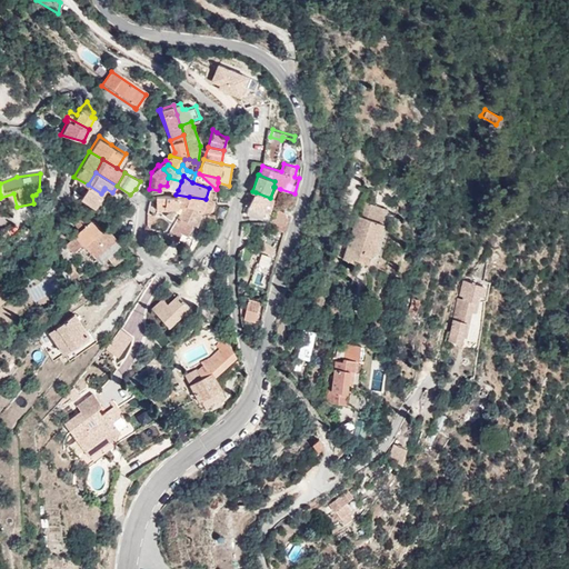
[(72,178),(87,187),(88,185),(73,177),(72,178)]
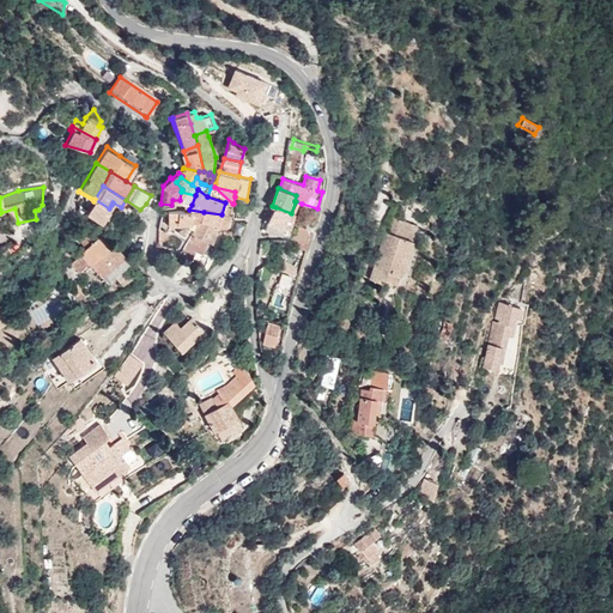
[(181,192),(180,200),(192,205),(195,195),(181,192)]
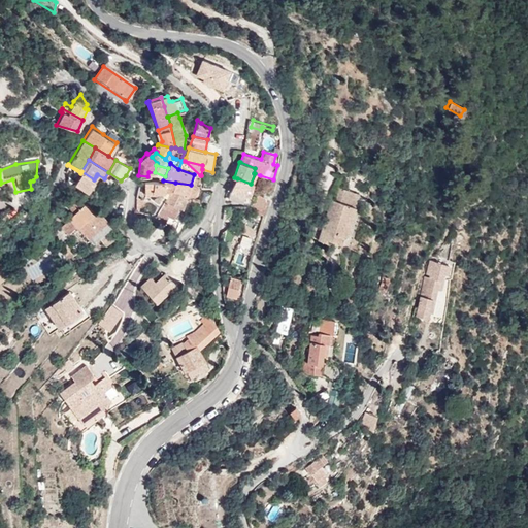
[(80,193),(85,196),(94,179),(81,171),(80,173),(74,183),(84,189),(80,193)]
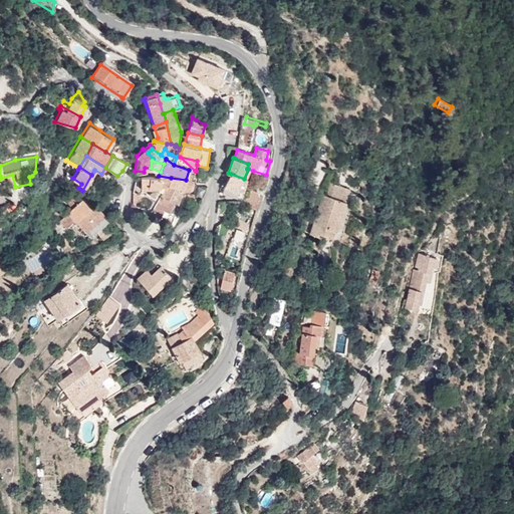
[(244,193),(247,181),(244,179),(231,174),(224,194),(237,198),(239,192),(244,193)]
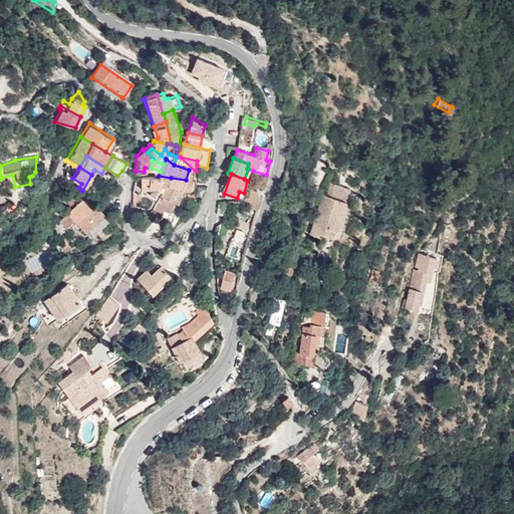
[(171,178),(159,176),(142,176),(137,193),(132,192),(132,203),(139,205),(142,190),(154,198),(158,194),(161,197),(167,187),(171,178)]
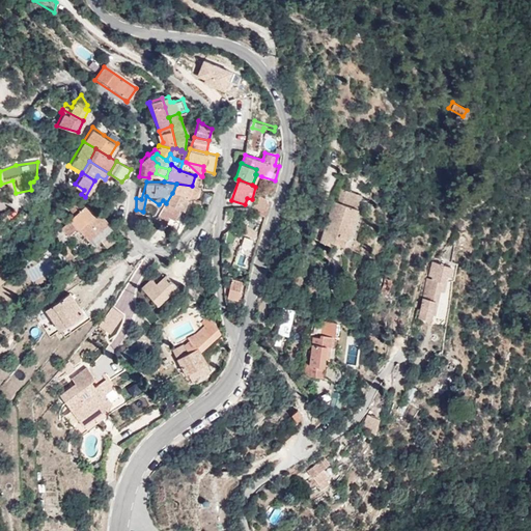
[(198,187),(192,186),(176,184),(172,193),(188,196),(196,198),(198,187)]
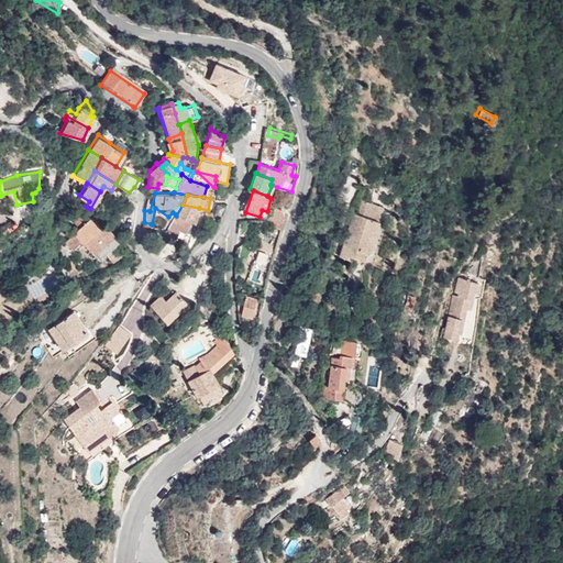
[(381,207),(362,201),(359,216),(355,214),(353,223),(349,223),(338,257),(348,261),(348,257),(363,261),(365,251),(367,252),(381,207)]
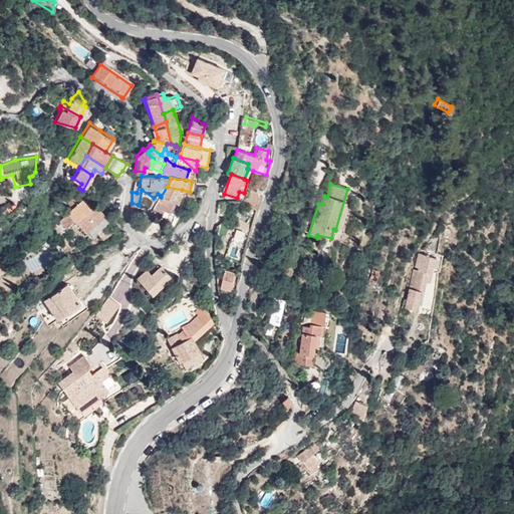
[(182,190),(167,187),(161,197),(151,211),(158,217),(159,218),(163,211),(169,213),(173,203),(176,204),(182,190)]
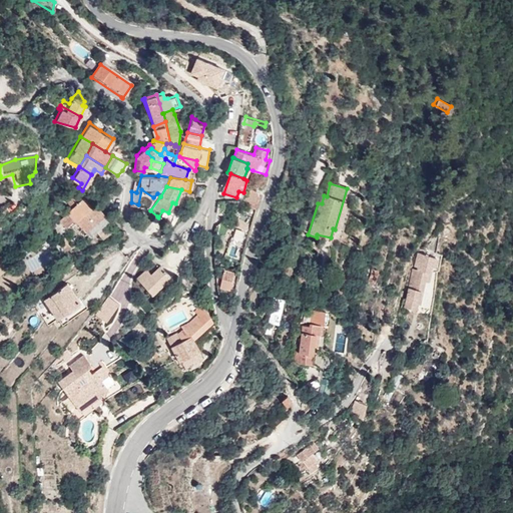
[(243,203),(258,210),(261,199),(258,193),(250,189),(243,203)]
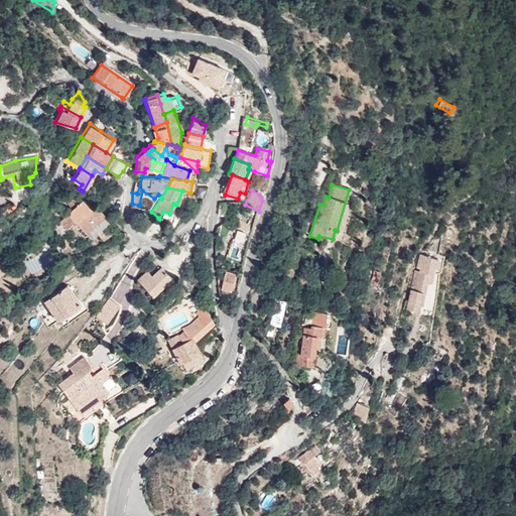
[(84,236),(102,219),(103,219),(93,211),(92,211),(82,201),(76,206),(69,199),(63,205),(71,211),(66,216),(61,213),(60,214),(60,216),(63,220),(58,225),(63,232),(73,224),(84,236)]
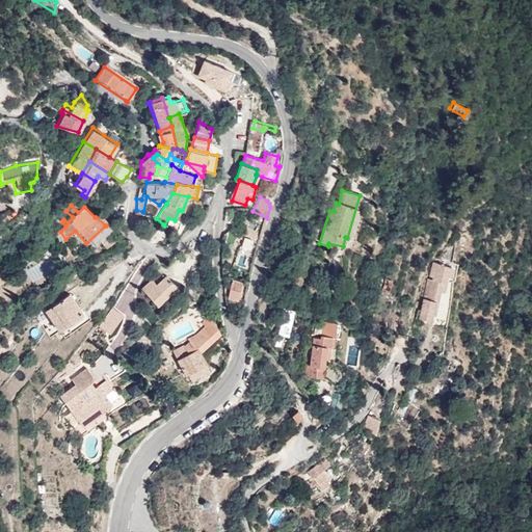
[(110,231),(105,225),(86,243),(90,248),(97,243),(105,236),(110,231)]
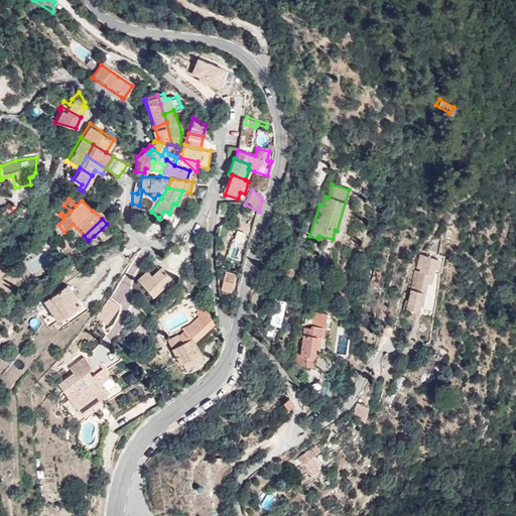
[(107,235),(102,229),(94,236),(100,242),(107,235)]
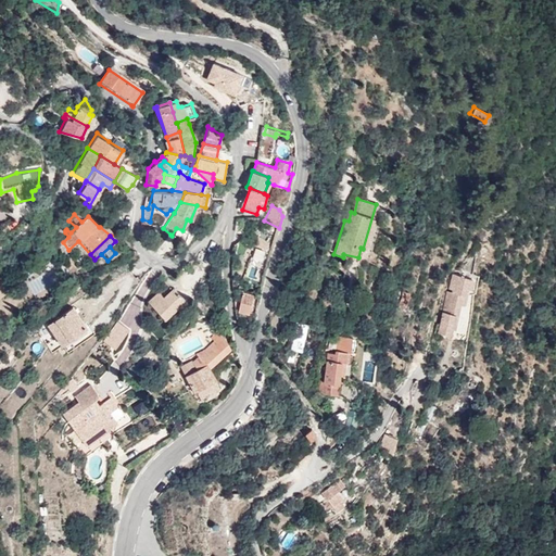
[(253,249),(245,277),(258,280),(266,252),(253,249)]
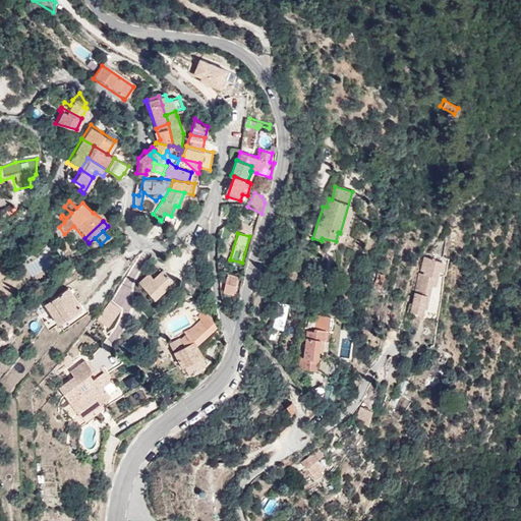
[(440,263),(422,258),(417,265),(416,271),(406,312),(420,315),(422,309),(423,309),(429,286),(431,286),(436,272),(438,272),(440,263)]
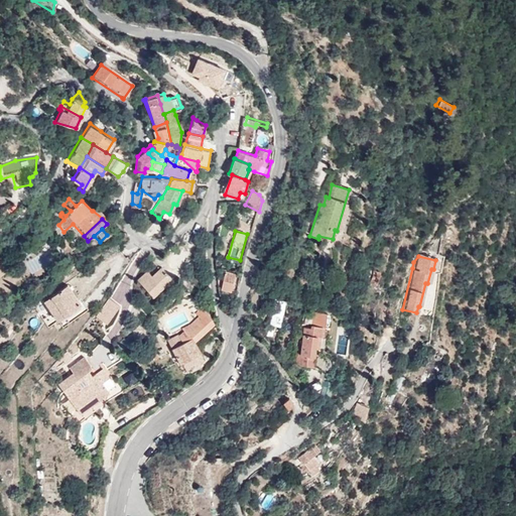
[(150,297),(171,277),(161,267),(158,267),(148,275),(146,272),(135,282),(150,297)]
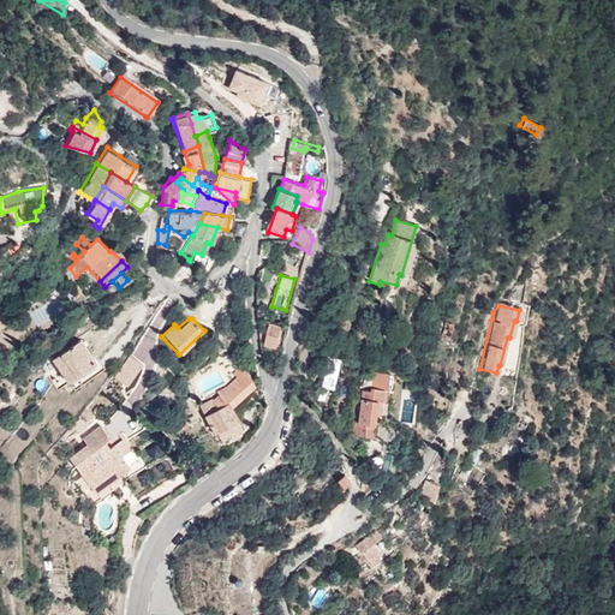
[(441,318),(435,340),(443,344),(451,322),(441,318)]
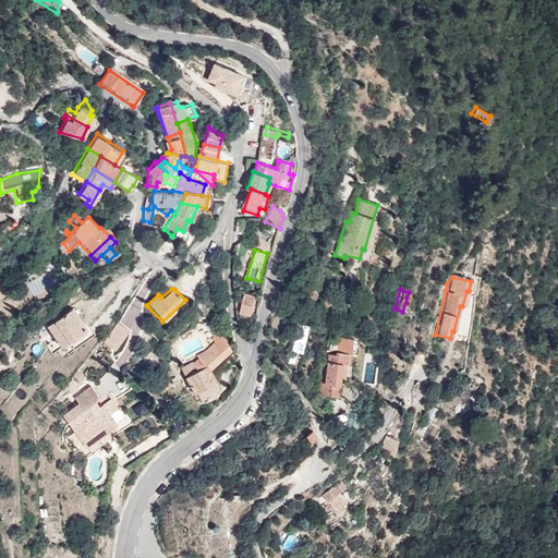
[(254,299),(238,296),(237,313),(251,315),(254,299)]
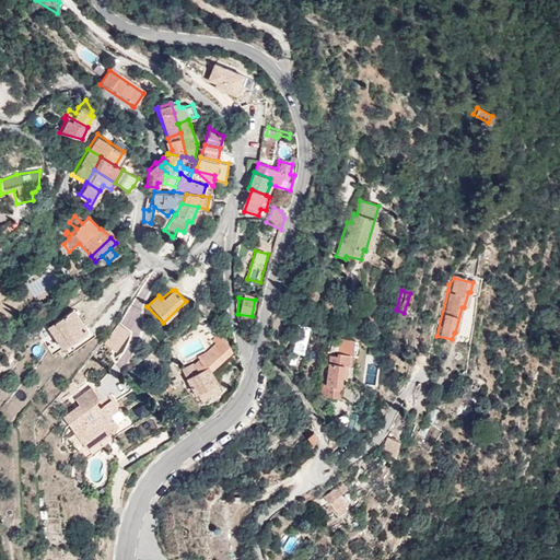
[(69,312),(35,337),(49,358),(83,335),(69,312)]
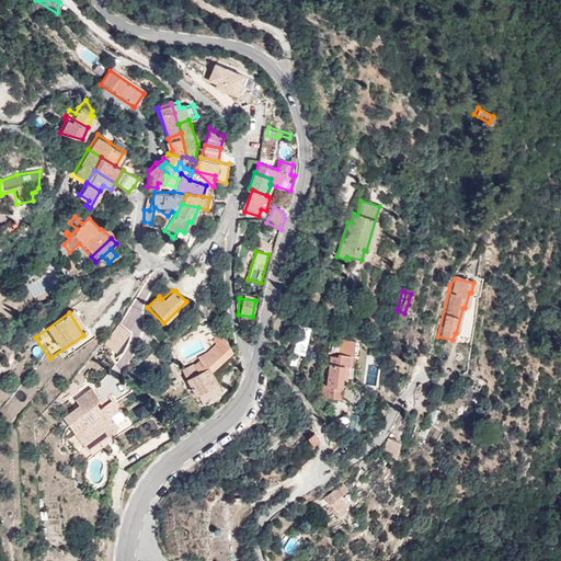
[(227,345),(227,344),(226,343),(221,338),(205,355),(195,359),(197,363),(191,367),(191,366),(180,373),(194,396),(196,397),(201,405),(205,403),(220,395),(209,374),(230,353),(227,345)]
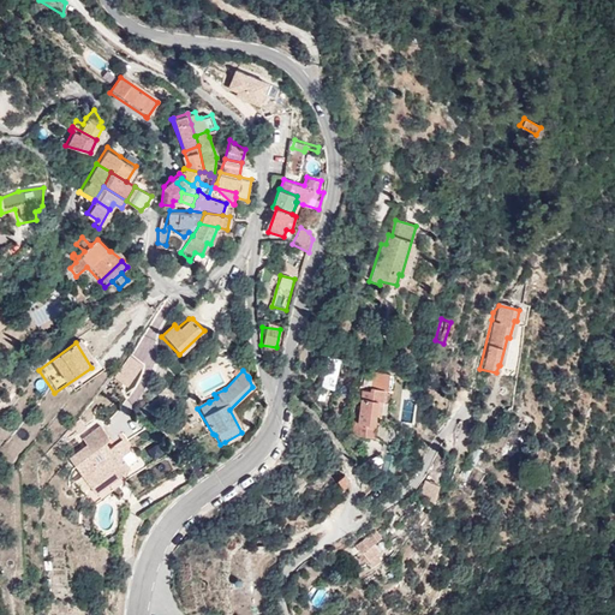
[(389,389),(390,374),(374,371),(371,390),(364,390),(362,410),(356,410),(353,434),(375,436),(377,412),(383,413),(387,389),(389,389)]
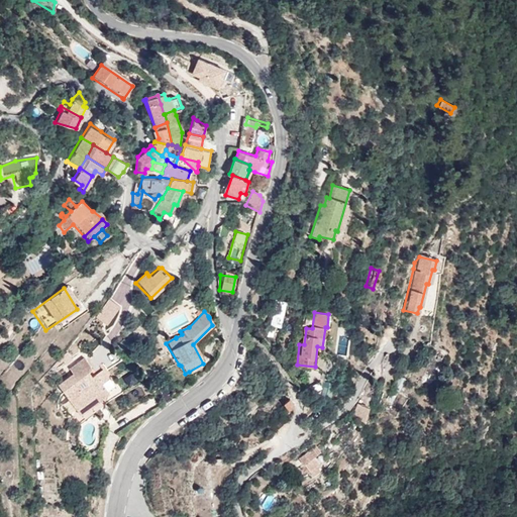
[(81,376),(89,370),(82,360),(67,372),(71,378),(57,388),(63,396),(68,393),(72,399),(67,402),(75,412),(95,398),(98,403),(108,396),(104,391),(100,385),(108,379),(102,370),(94,376),(86,382),(81,376)]
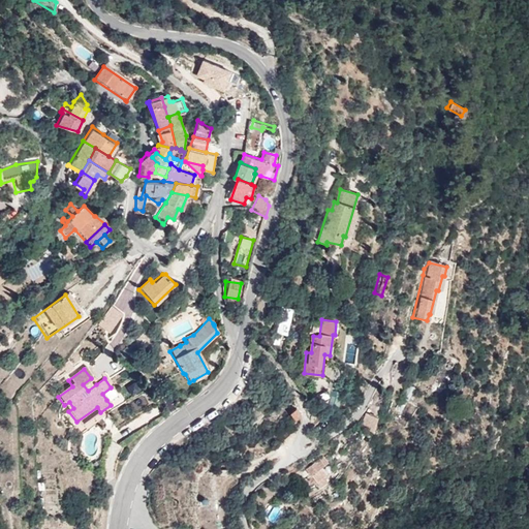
[(96,384),(91,378),(83,384),(88,391),(96,384)]
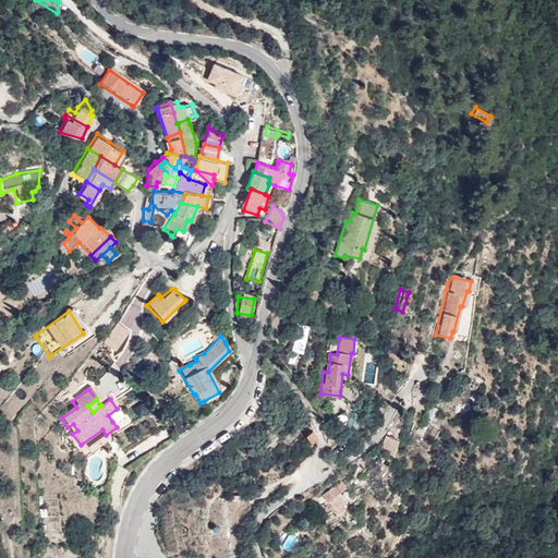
[(432,421),(437,411),(431,407),(425,416),(432,421)]
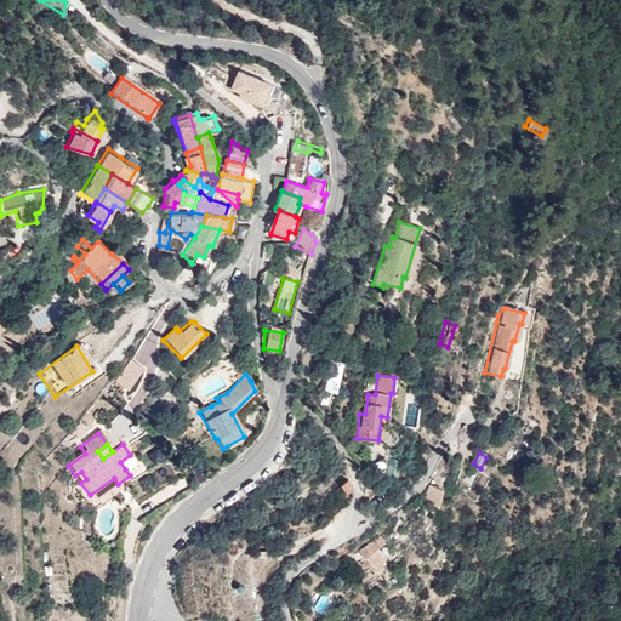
[(135,462),(130,455),(120,462),(125,469),(135,462)]
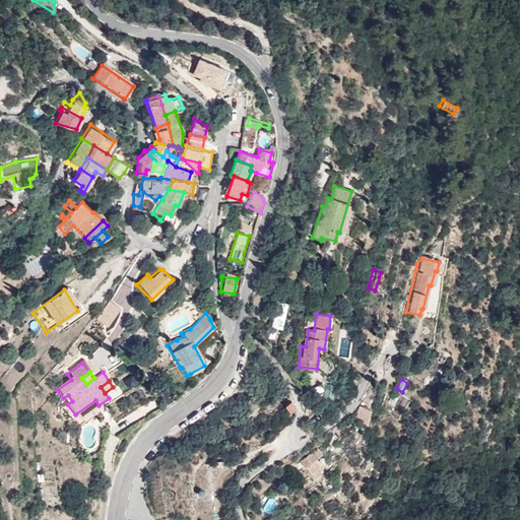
[(68,395),(63,398),(67,404),(72,401),(68,395)]
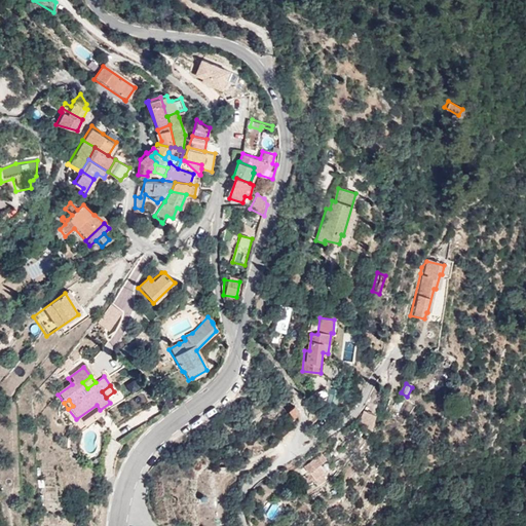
[(97,405),(76,419),(79,425),(100,410),(97,405)]
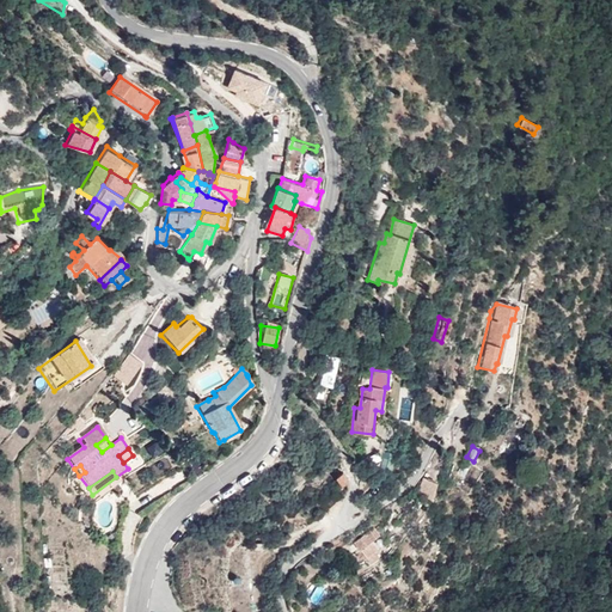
[(435,484),(420,481),(415,495),(429,501),(435,484)]
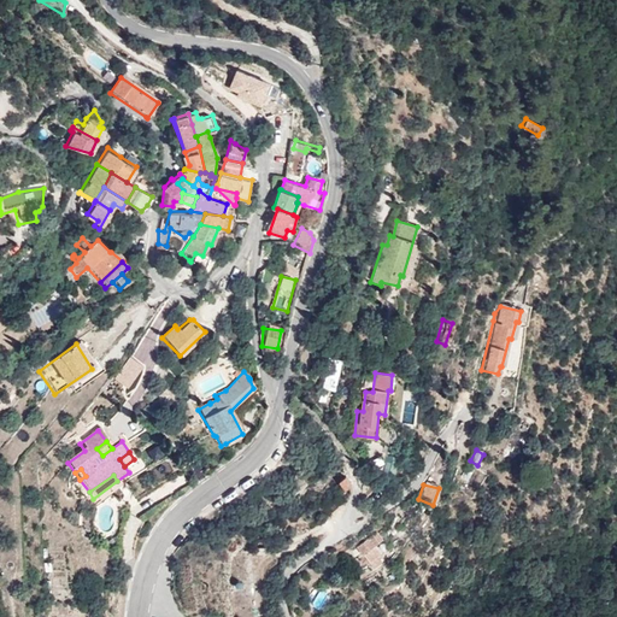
[(375,530),(358,546),(372,565),(383,557),(375,547),(383,540),(375,530)]
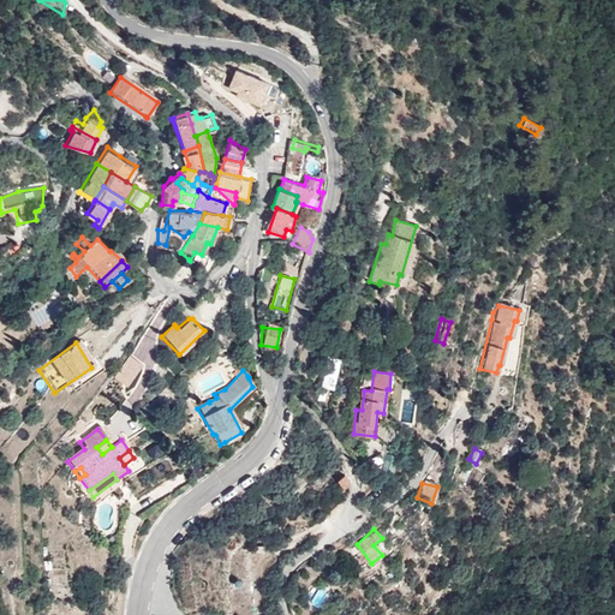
[(324,607),(327,591),(316,589),(314,604),(324,607)]
